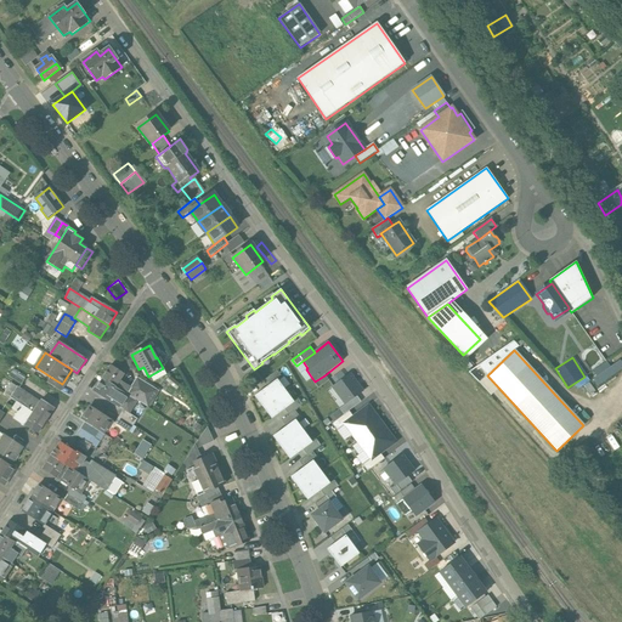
[(606,362),(587,372),(593,384),(621,369),(621,368),(617,360),(608,365),(606,362)]
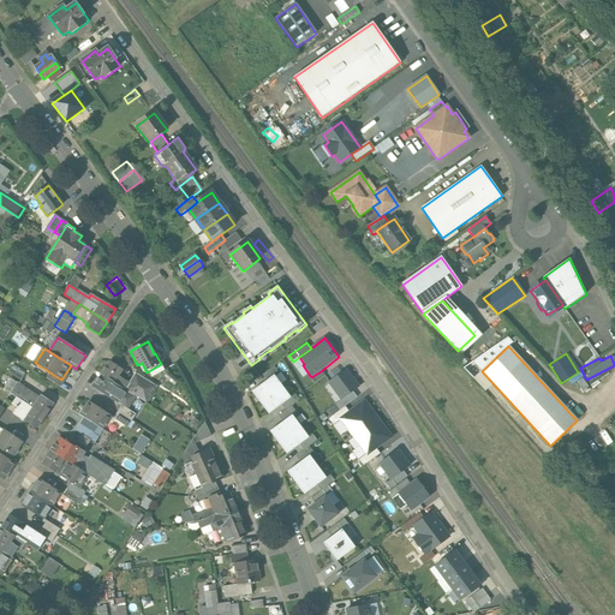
[(303,376),(308,372),(303,365),(304,364),(299,357),(293,362),(292,362),(303,376)]
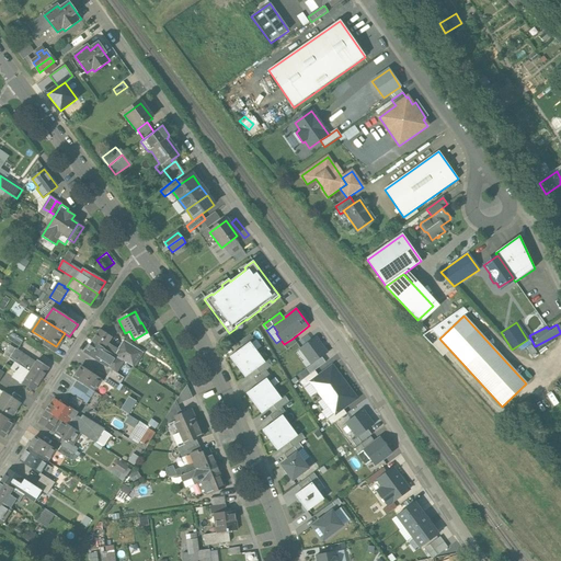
[(112,338),(101,330),(93,342),(104,350),(107,344),(112,338)]
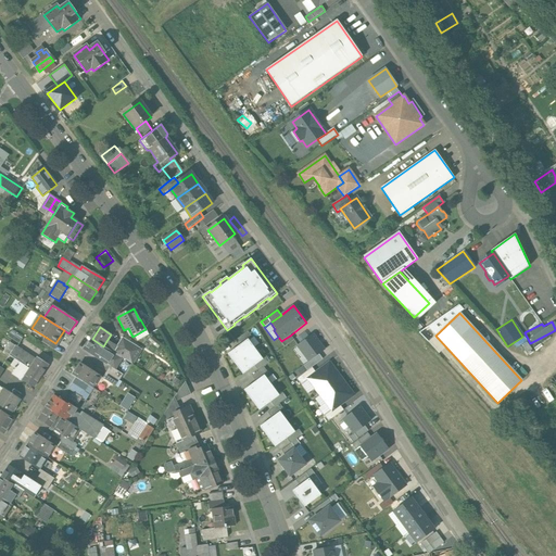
[(146,329),(133,337),(136,343),(150,336),(146,329)]
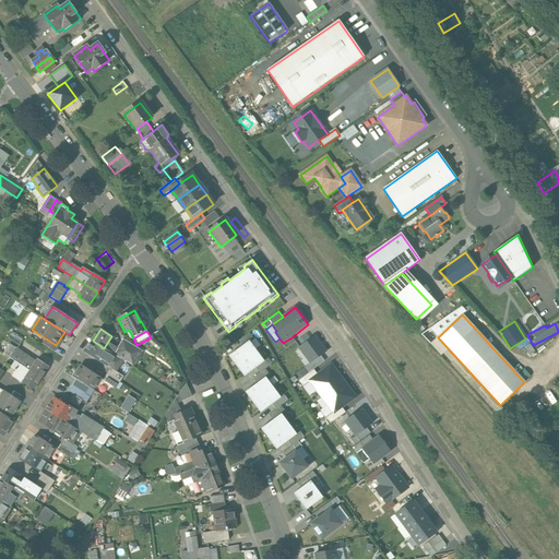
[(240,347),(249,342),(252,339),(249,333),(237,343),(240,347)]
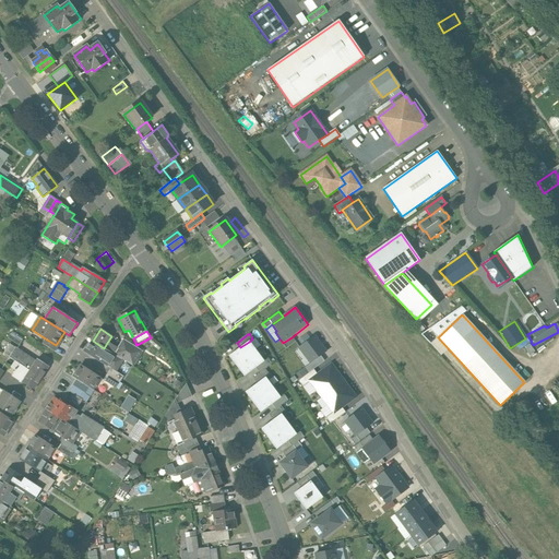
[(313,336),(299,347),(311,364),(321,356),(325,353),(313,336)]
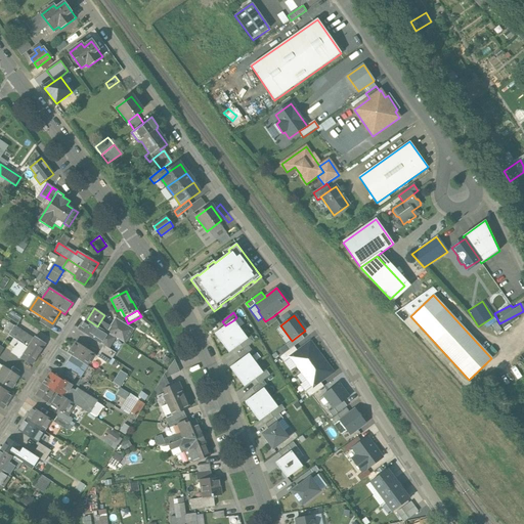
[(273,316),(265,321),(264,322),(268,328),(277,320),(273,316)]
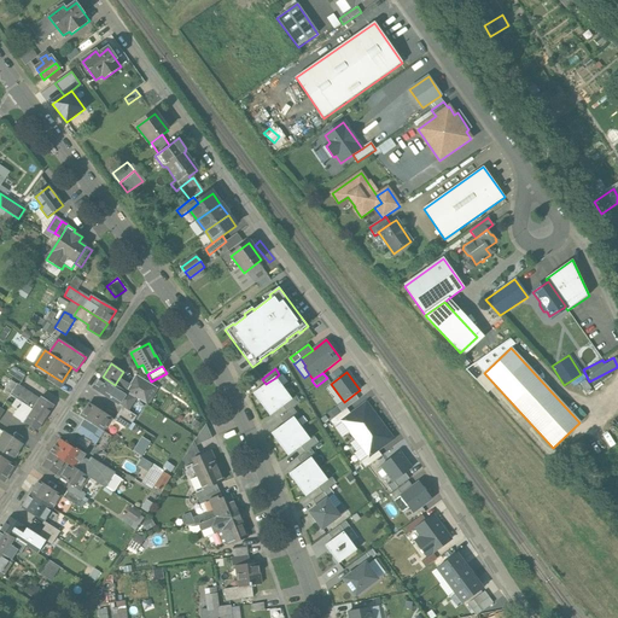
[(62,382),(52,375),(48,382),(59,389),(64,383),(62,382)]
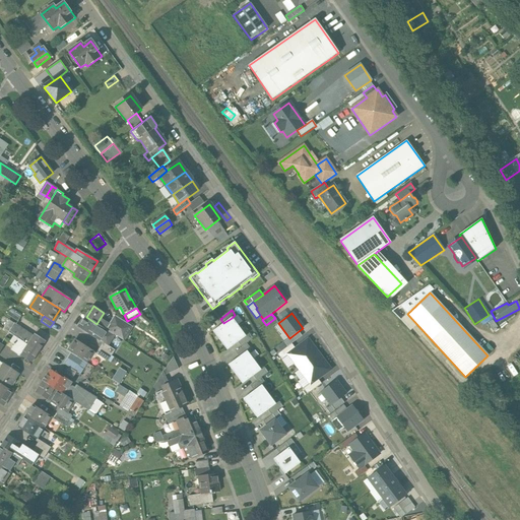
[(133,327),(115,316),(109,325),(106,329),(124,341),(133,327)]
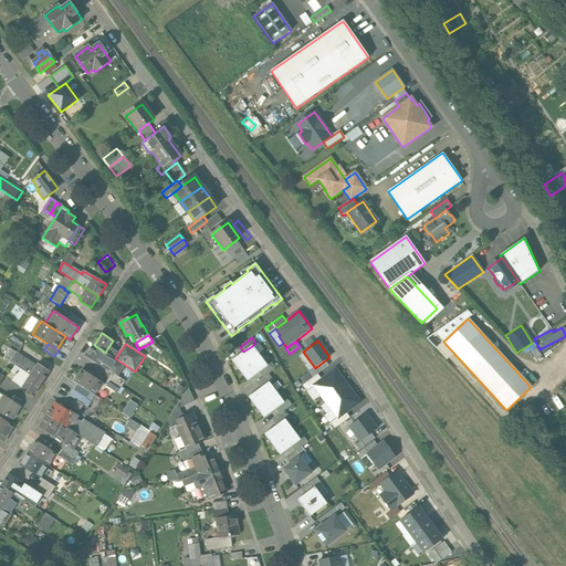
[(105,353),(94,345),(86,356),(112,373),(113,373),(117,376),(125,365),(115,358),(105,353)]
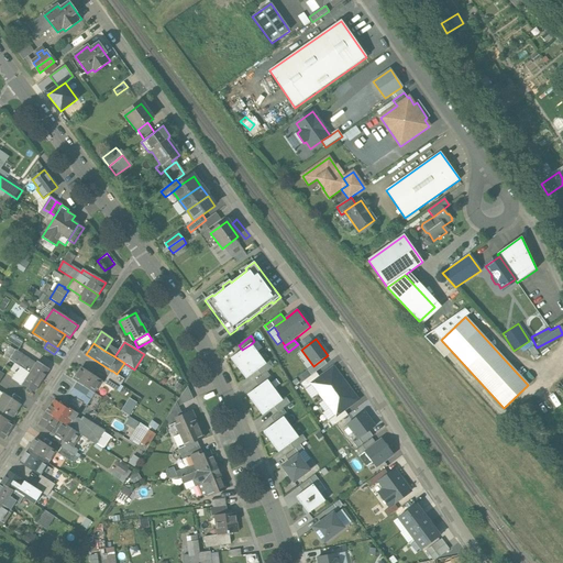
[(239,370),(258,354),(251,344),(242,350),(231,359),(239,370)]
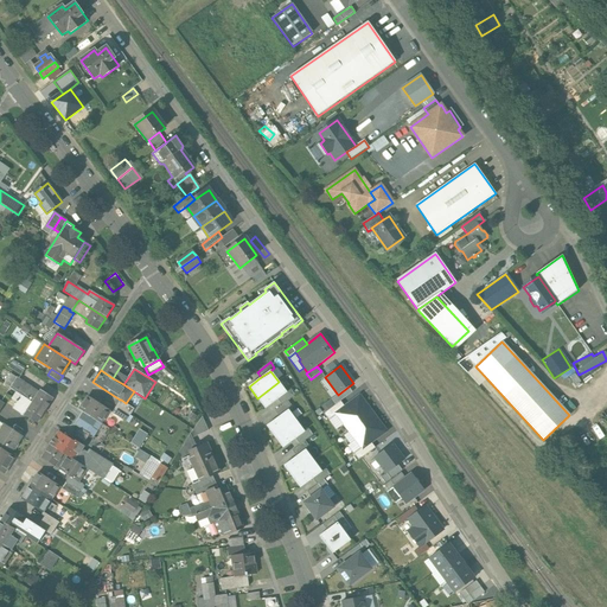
[(127,379),(116,372),(113,378),(123,384),(127,379)]
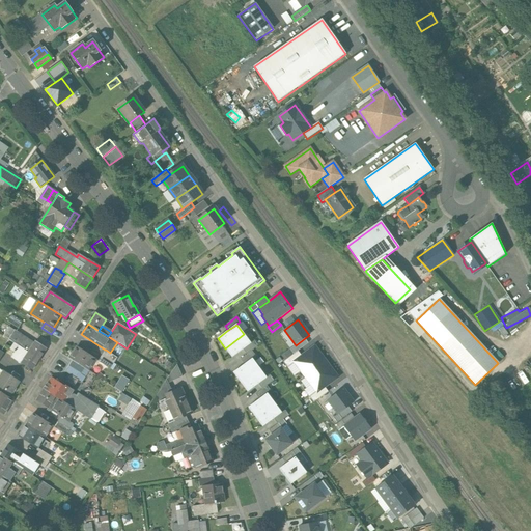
[(498,329),(504,337),(508,334),(502,326),(498,329)]
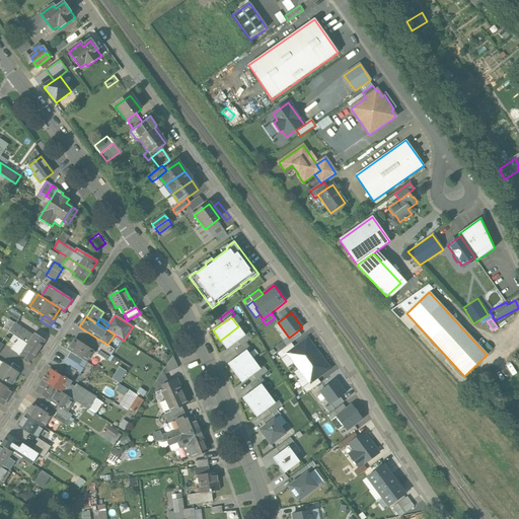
[(13,327),(7,323),(4,328),(10,332),(13,327)]
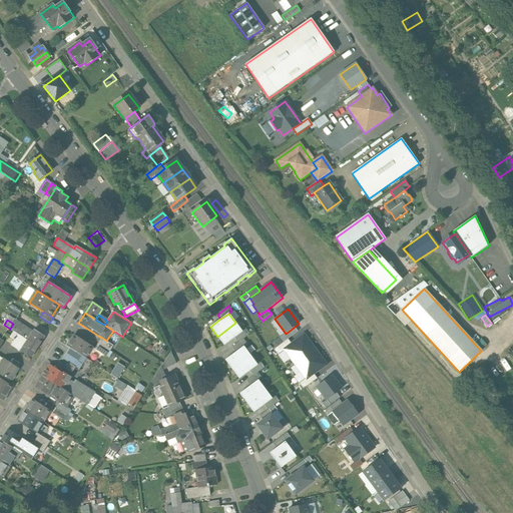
[(235,323),(217,337),(224,346),(234,338),(242,332),(235,323)]
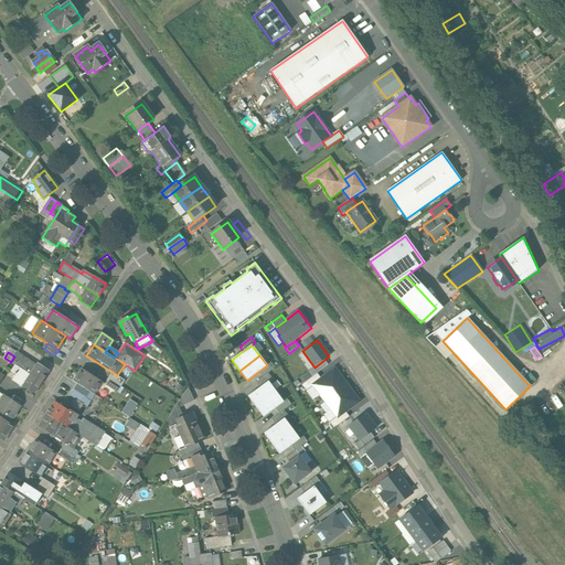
[(11,362),(4,358),(1,363),(8,368),(11,362)]
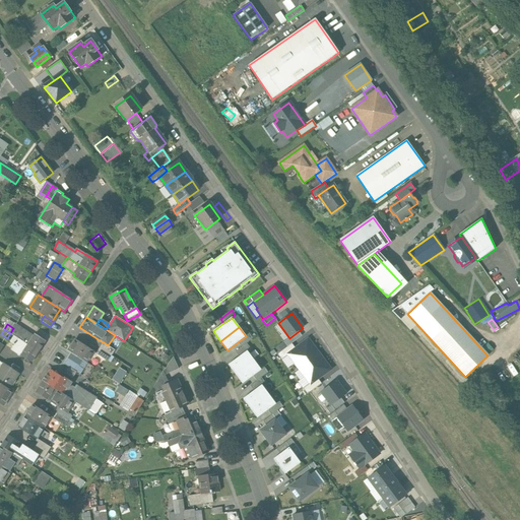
[(302,336),(299,331),(289,338),(283,342),(287,347),(291,344),(302,336)]
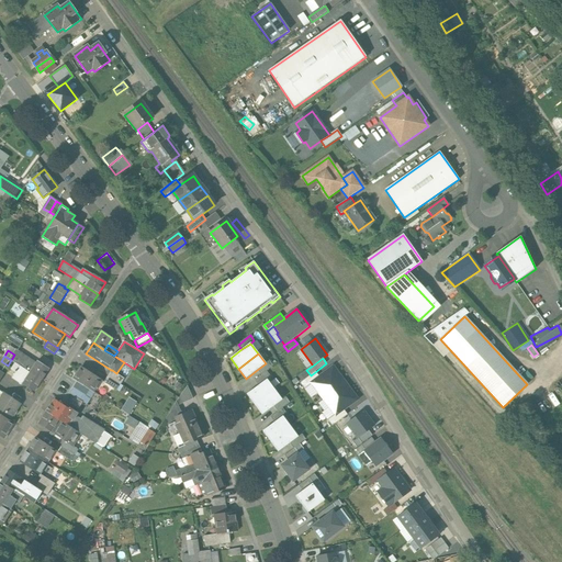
[(34,368),(23,361),(20,367),(31,373),(34,368)]
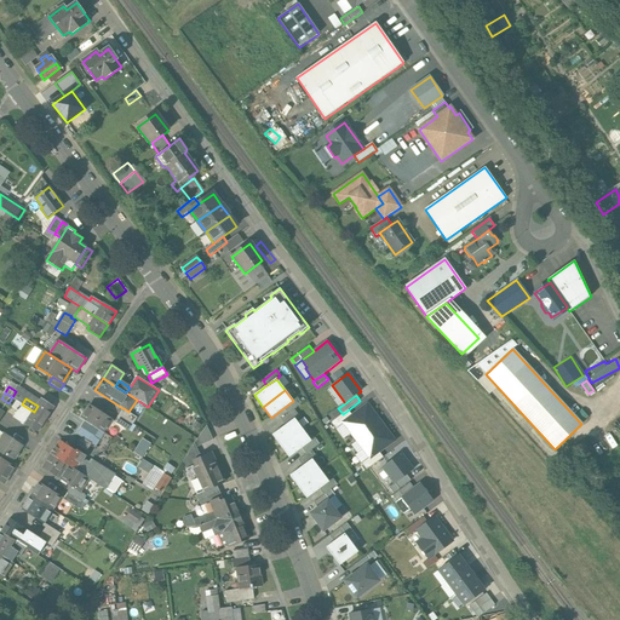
[(55,407),(42,399),(38,406),(34,412),(46,420),(55,407)]
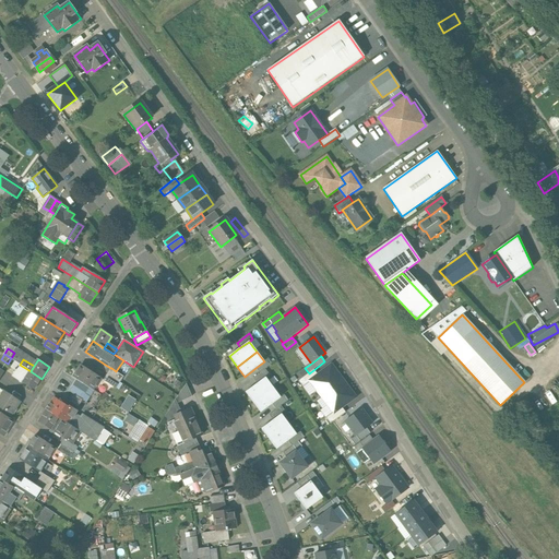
[(264,361),(256,368),(260,373),(265,370),(272,365),(268,359),(264,361)]
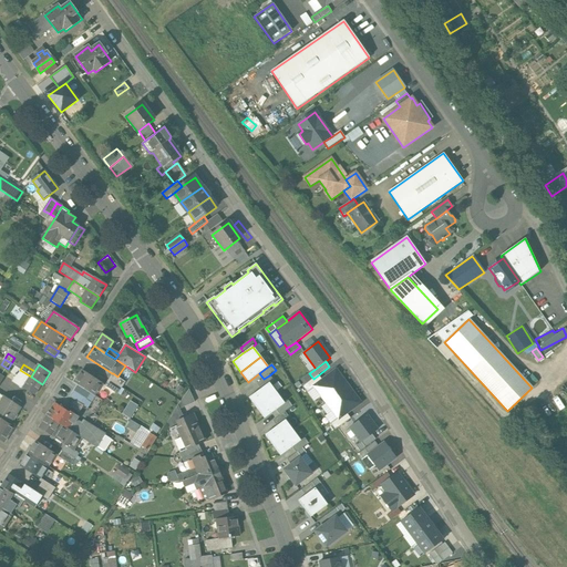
[(20,370),(13,381),(23,388),(31,377),(20,370)]
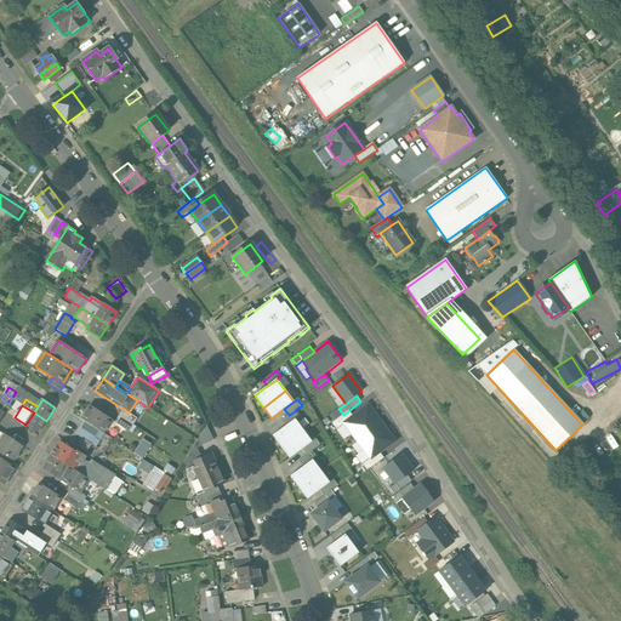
[(91,405),(81,420),(103,433),(112,420),(91,405)]
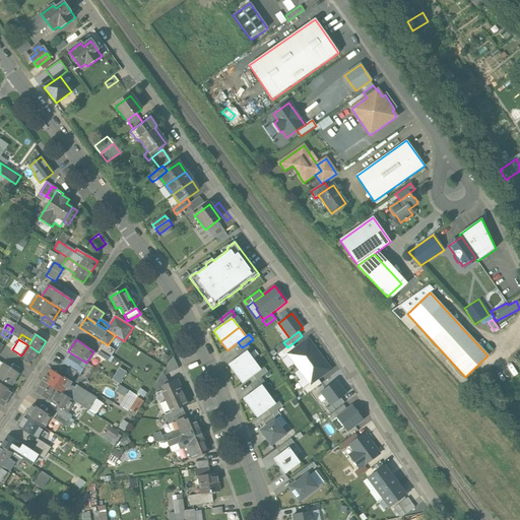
[(300,370),(320,355),(308,339),(296,349),(288,354),(295,363),(300,370)]
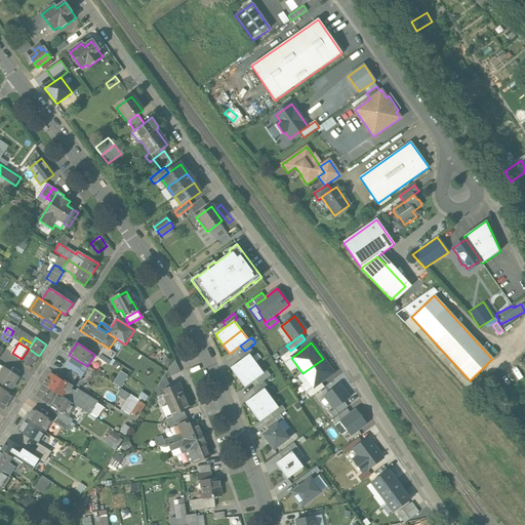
[(109,349),(105,346),(104,346),(101,352),(112,359),(116,354),(109,349)]
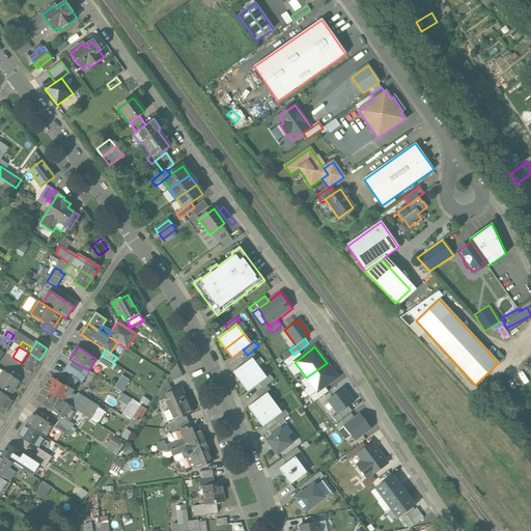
[(241,360),(244,365),(252,359),(255,356),(252,352),(247,355),(241,360)]
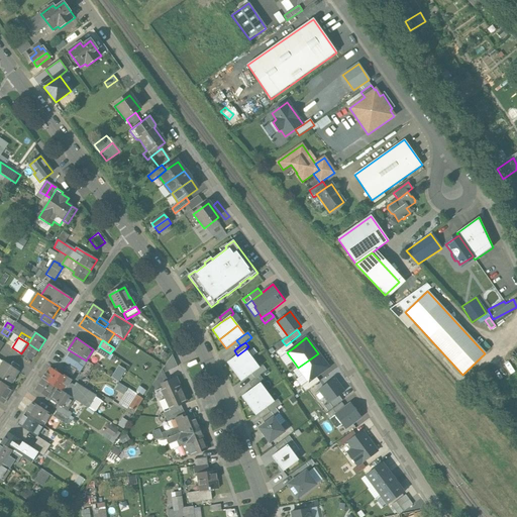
[(287,352),(294,347),(290,342),(286,345),(276,352),(285,366),(293,360),(287,352)]
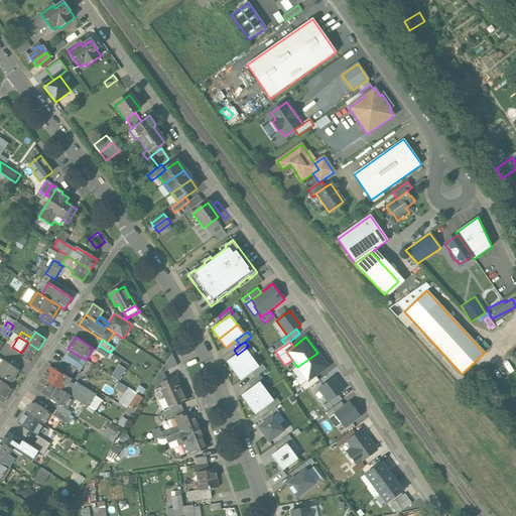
[(38,350),(28,343),(21,353),(31,360),(38,350)]
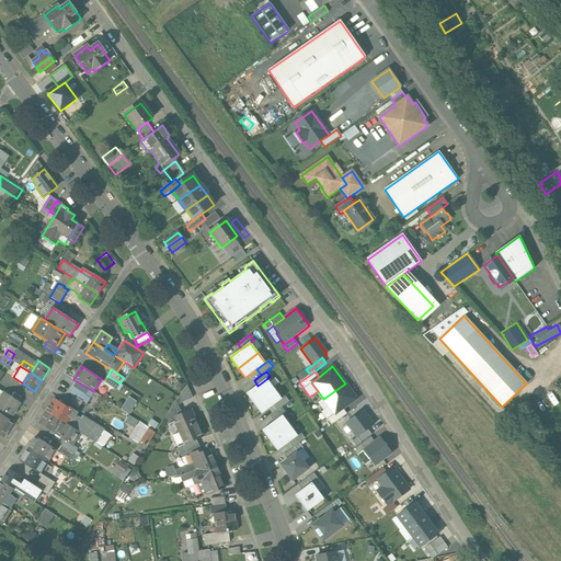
[(119,384),(107,376),(103,381),(116,390),(119,384)]
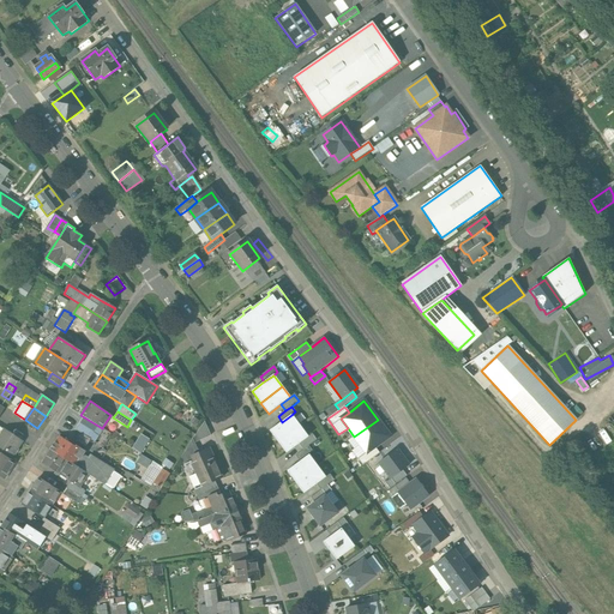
[(278,443),(300,426),(292,415),(282,422),(270,431),(278,443)]
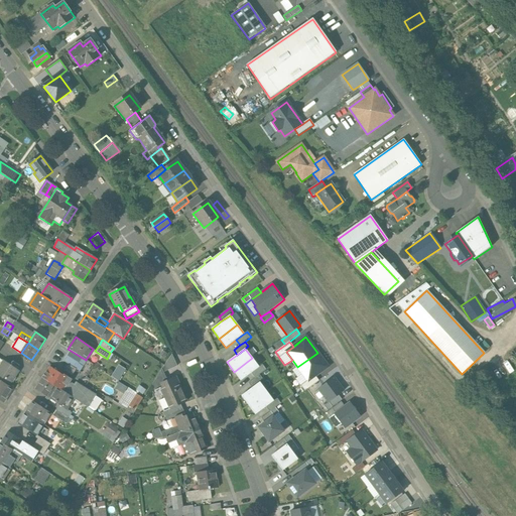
[(81,357),(71,351),(63,361),(74,367),(81,357)]
